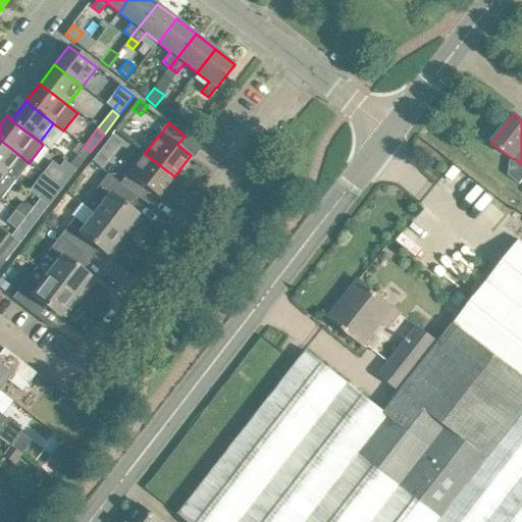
[(29,163),(20,156),(0,140),(0,168),(6,174),(15,181),(29,163)]
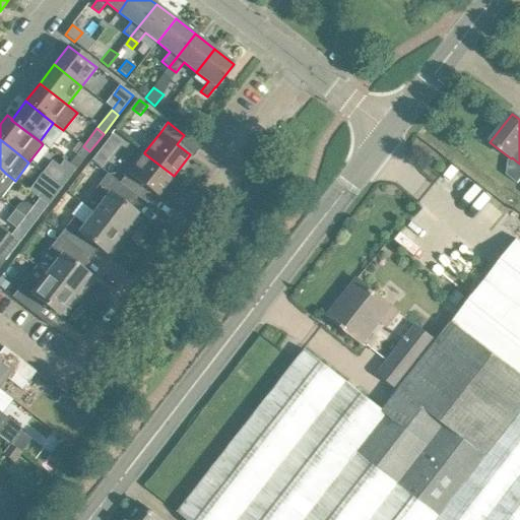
[(76,170),(89,151),(83,146),(69,165),(76,170)]
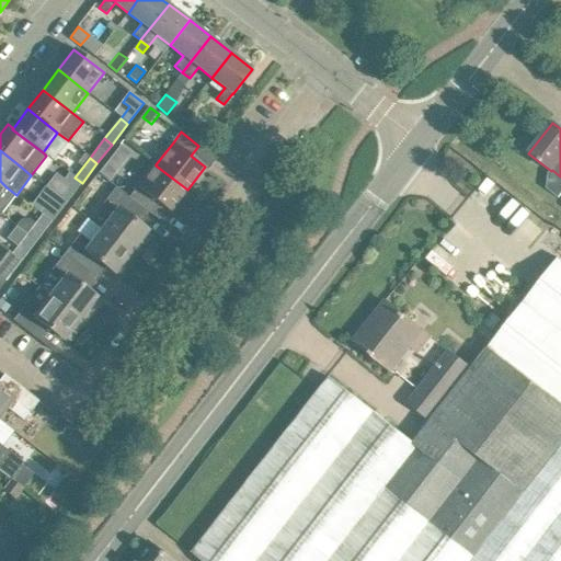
[(106,163),(99,173),(109,182),(116,171),(106,163)]
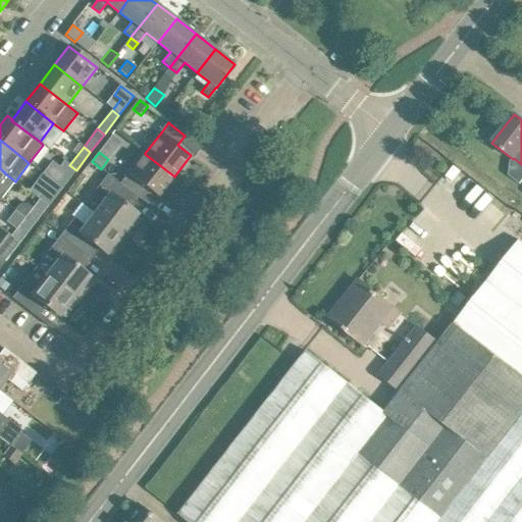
[(174,176),(145,154),(145,153),(127,174),(128,174),(120,185),(132,193),(137,197),(145,187),(158,197),(174,176)]
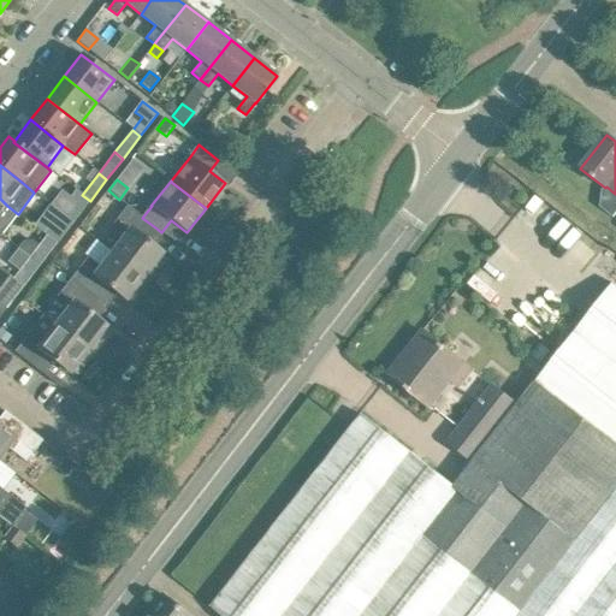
[(72,223),(90,201),(82,195),(65,217),(72,223)]
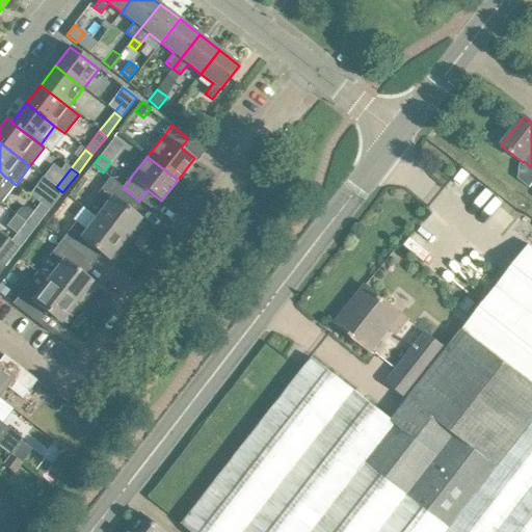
[(16,185),(6,178),(0,171),(0,203),(1,204),(16,185)]
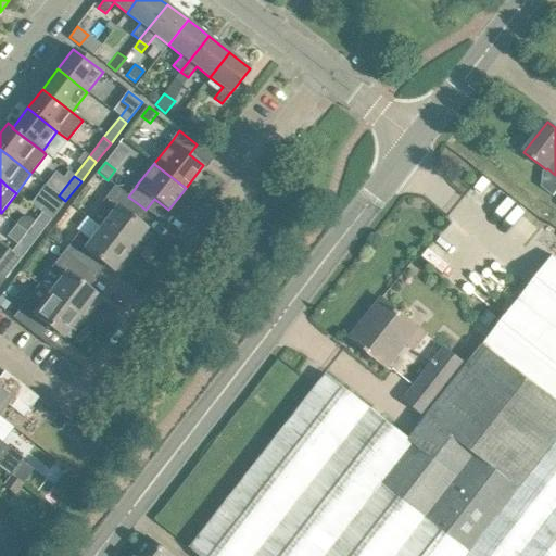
[(147,229),(131,217),(140,205),(128,197),(115,187),(100,205),(111,214),(101,228),(135,254),(149,235),(144,231),(147,229)]
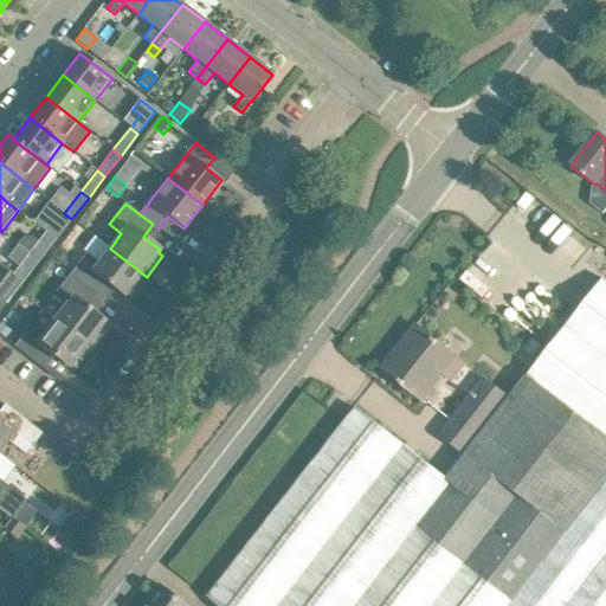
[(56,240),(71,219),(64,213),(47,233),(56,240)]
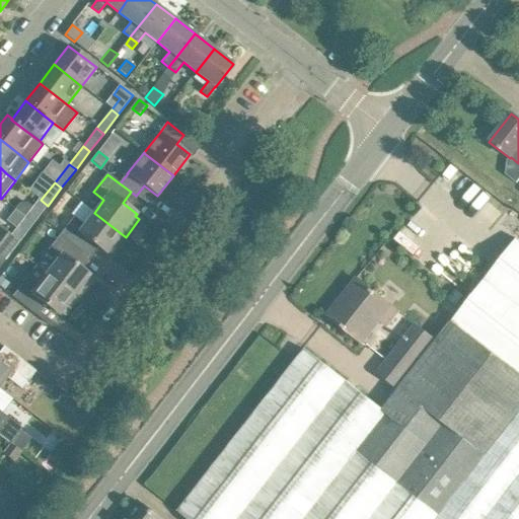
[(33,224),(48,206),(41,200),(26,219),(33,224)]
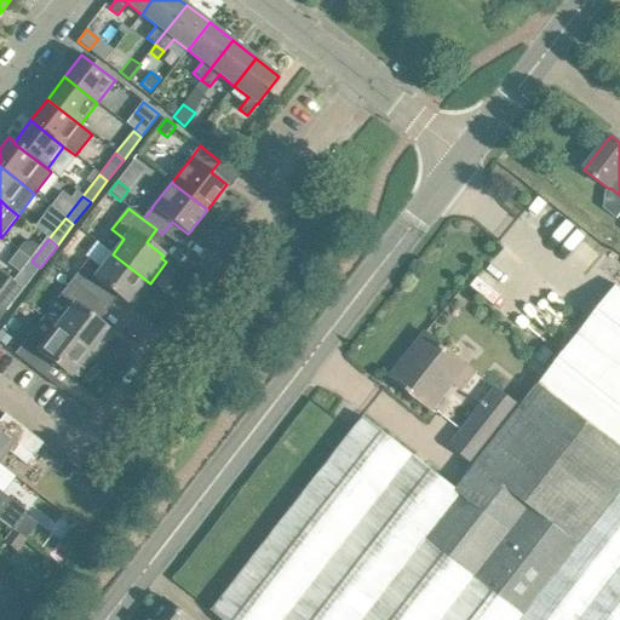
[(150,283),(113,254),(101,269),(89,259),(72,281),(99,303),(110,290),(127,303),(128,302),(133,304),(150,283)]
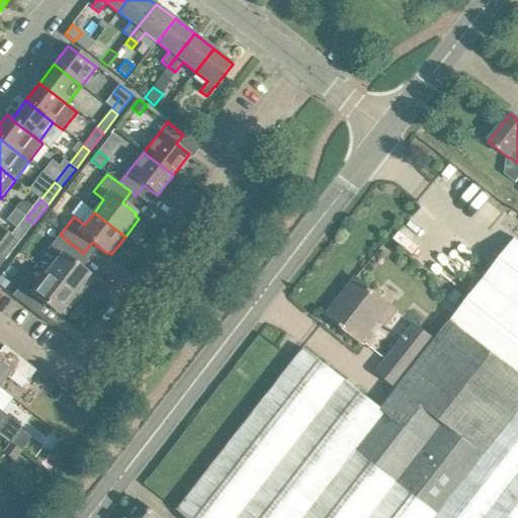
[(19,242),(33,224),(26,219),(12,236),(19,242)]
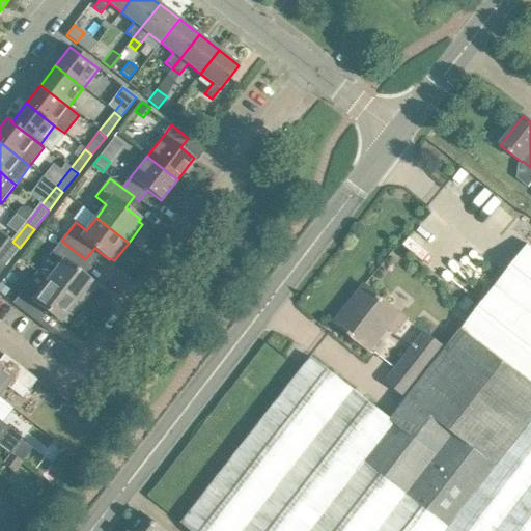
[(91,282),(77,271),(85,259),(61,241),(47,259),(57,268),(47,280),(80,305),(94,286),(90,284),(91,282)]
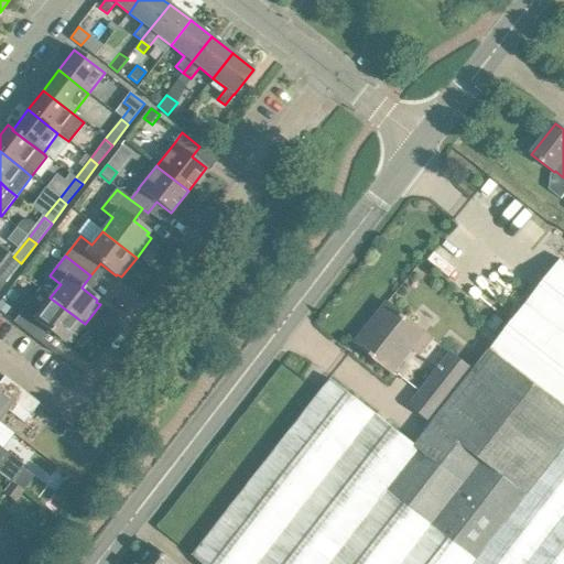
[(0,278),(6,283),(21,263),(13,257),(0,273),(0,278)]
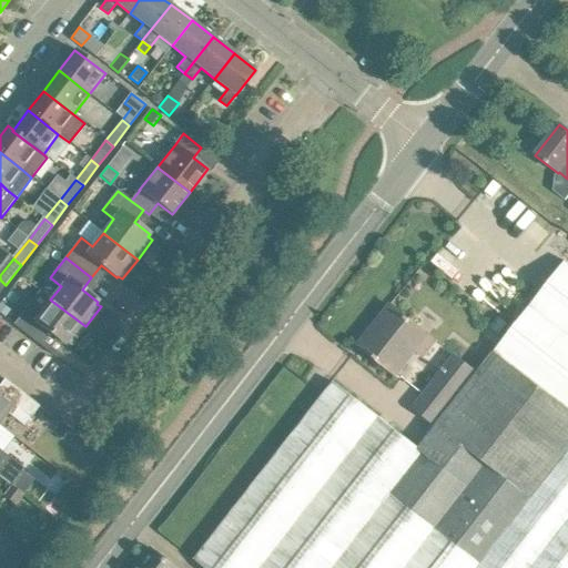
[(567,567),(567,263),(566,261),(478,374),(454,355),(413,407),(436,426),(418,449),(333,382),(194,559),(204,567),(567,567)]
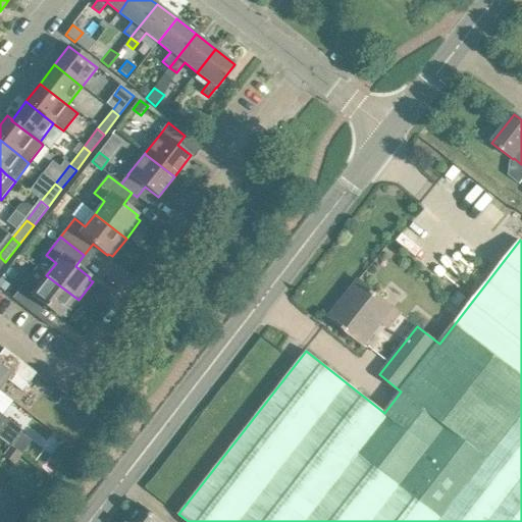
[(2,275),(0,277),(0,288),(1,290),(8,280),(2,275)]
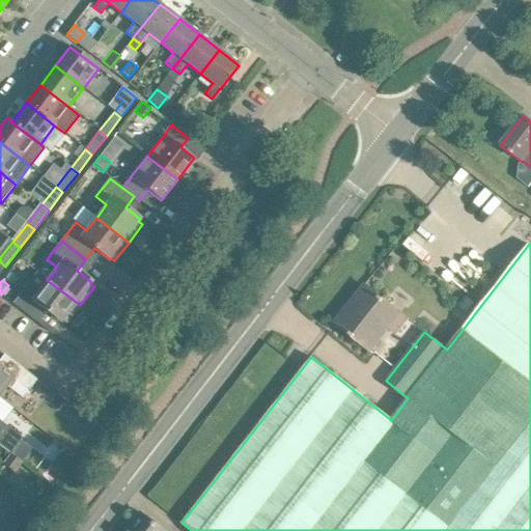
[(80,305),(47,280),(37,292),(27,285),(12,303),(37,323),(46,311),(60,323),(62,320),(65,324),(80,305)]
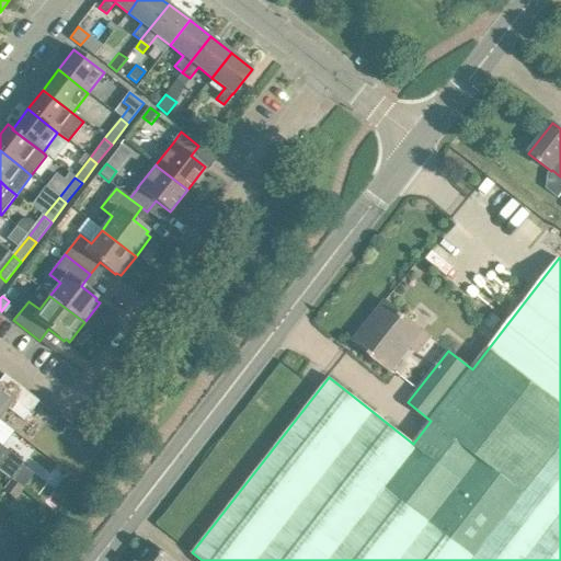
[(411,347),(423,332),(385,301),(373,317),(377,321),(357,345),(386,368),(405,343),(411,347)]
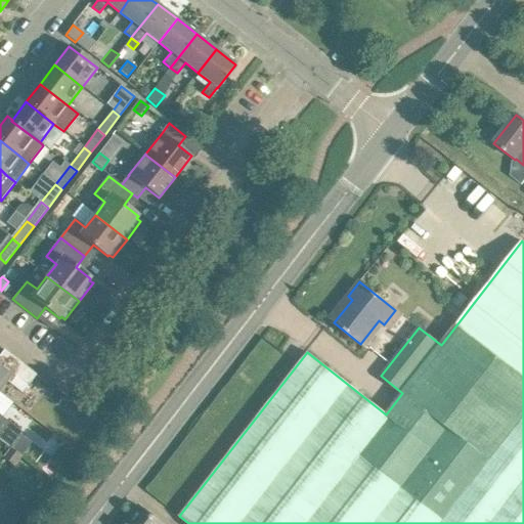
[(36,375),(4,350),(3,351),(7,353),(0,361),(0,389),(8,379),(24,391),(36,375)]
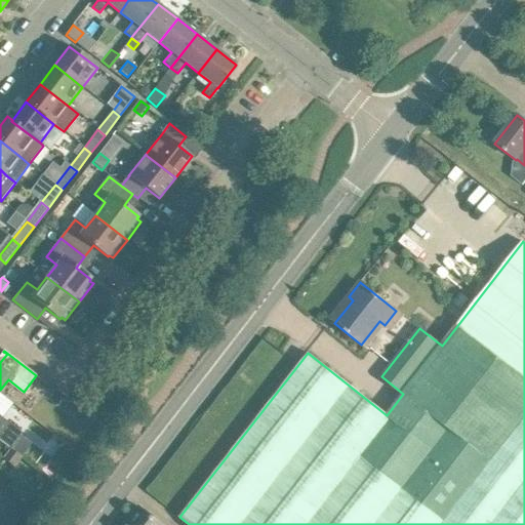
[(85,430),(93,419),(84,412),(76,422),(85,430)]
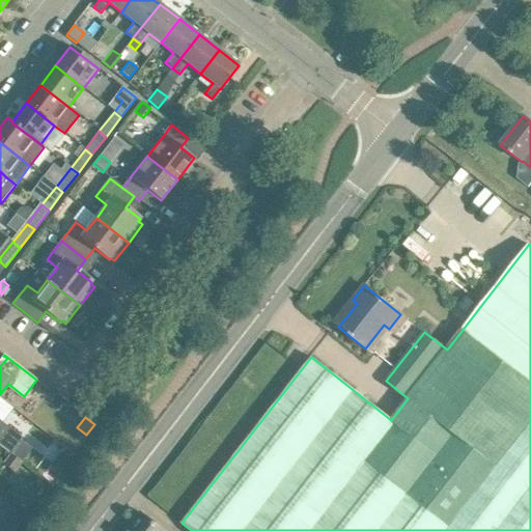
[(0,446),(10,454),(23,439),(9,428),(0,421),(0,446)]
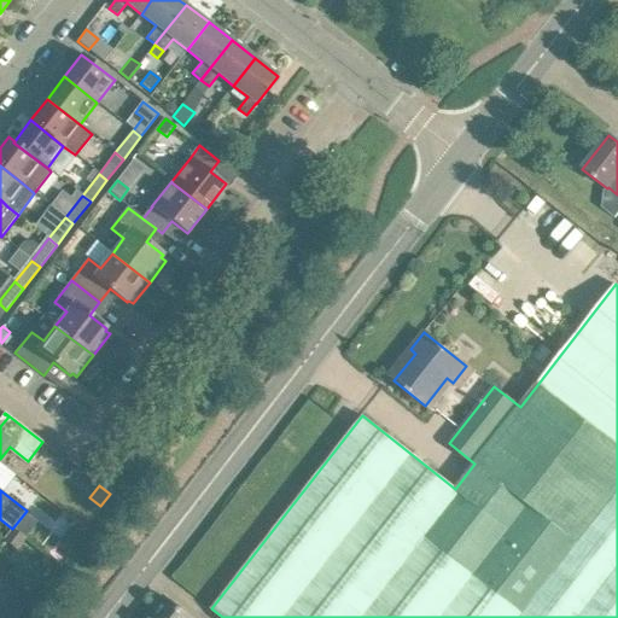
[(11,529),(4,540),(18,549),(25,538),(11,529)]
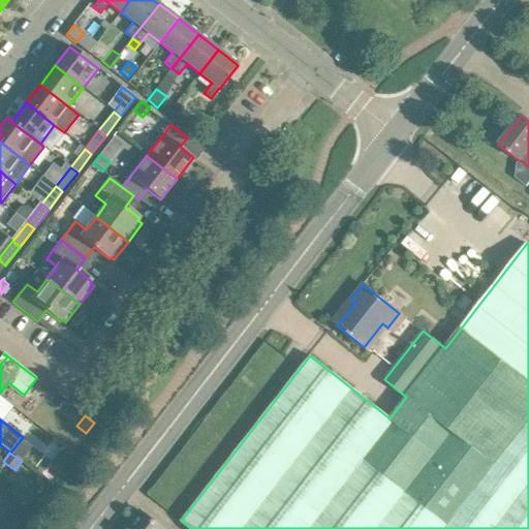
[(163,528),(141,510),(126,528),(163,528)]
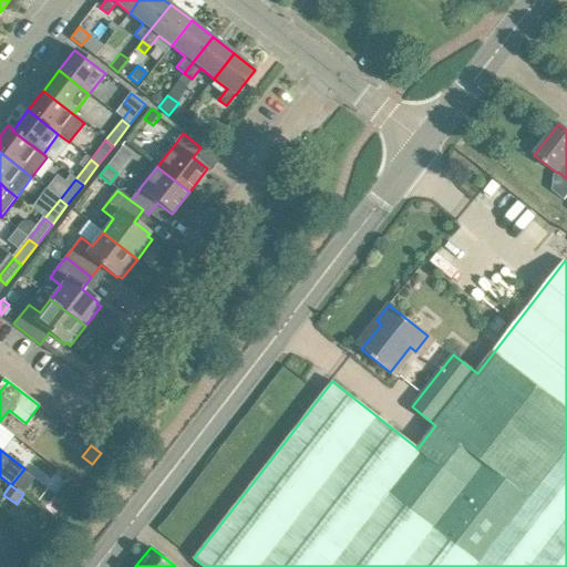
[(1,550),(0,550),(0,566),(12,566),(17,563),(1,550)]
